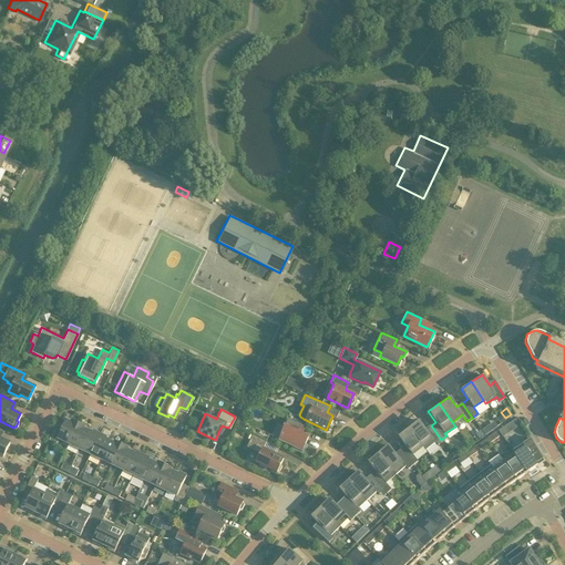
[(246,419),(239,417),(236,424),(242,428),(246,419)]
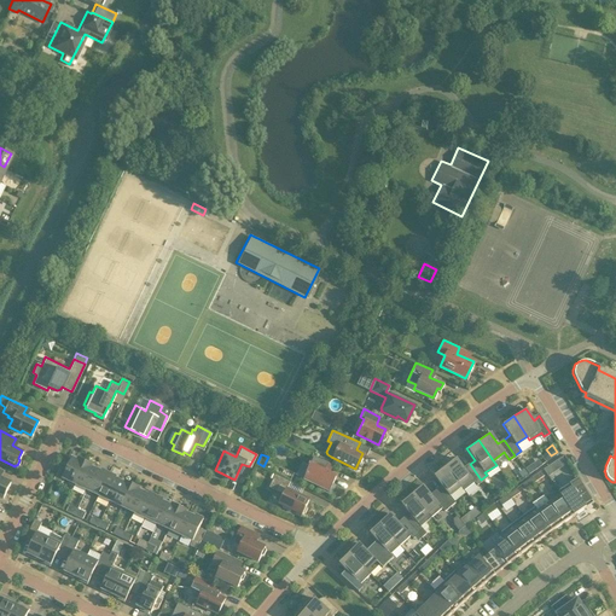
[(304,470),(304,472),(306,474),(303,477),(327,489),(333,475),(323,470),(326,463),(312,455),(307,463),(309,464),(306,471),(304,470)]
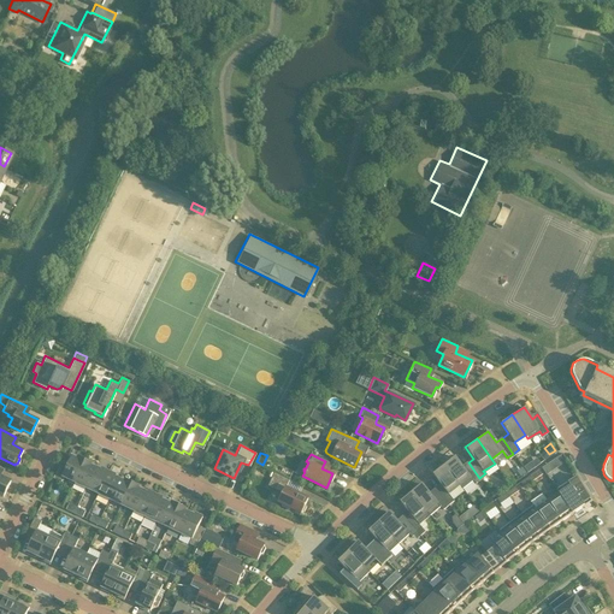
[(551,458),(553,459),(556,465),(562,460),(559,455),(558,454),(551,458)]
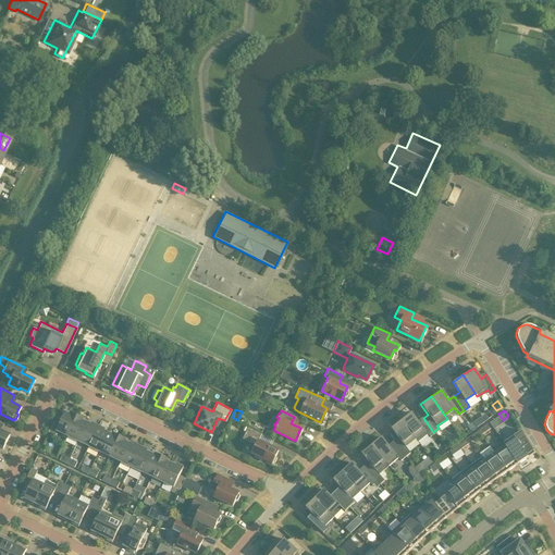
[(65,434),(75,415),(69,411),(69,412),(64,411),(61,418),(54,415),(47,431),(53,434),(56,430),(65,434)]
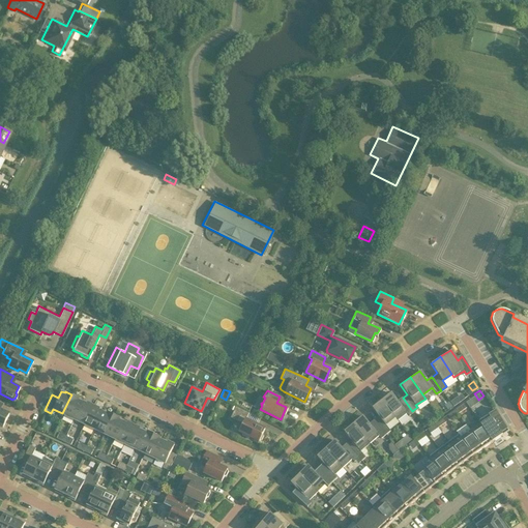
[(381,400),(393,416),(403,409),(408,414),(412,411),(403,398),(398,402),(390,392),(381,400)]
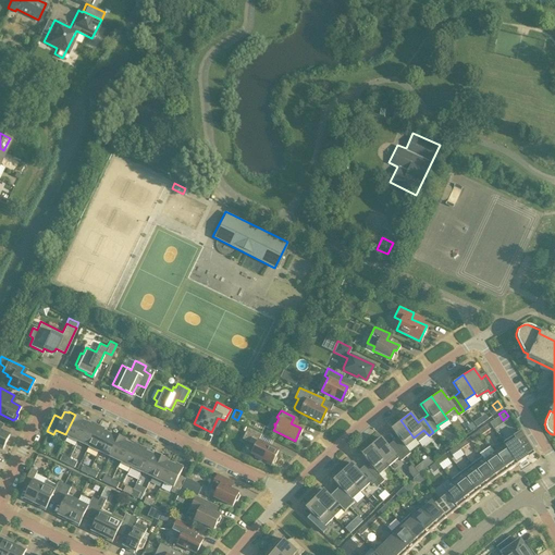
[(76,440),(86,420),(75,415),(65,434),(76,440)]
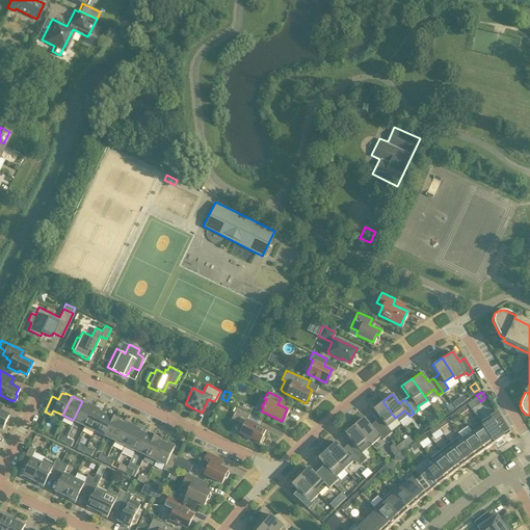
[(470,408),(470,407),(475,404),(471,400),(471,399),(466,402),(470,408)]
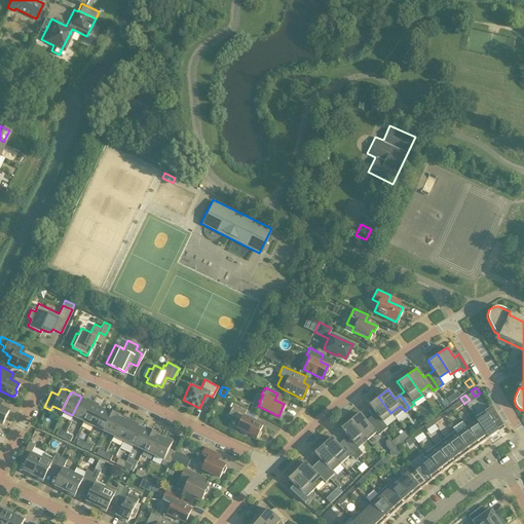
[(82,420),(91,401),(81,397),(72,415),(82,420)]
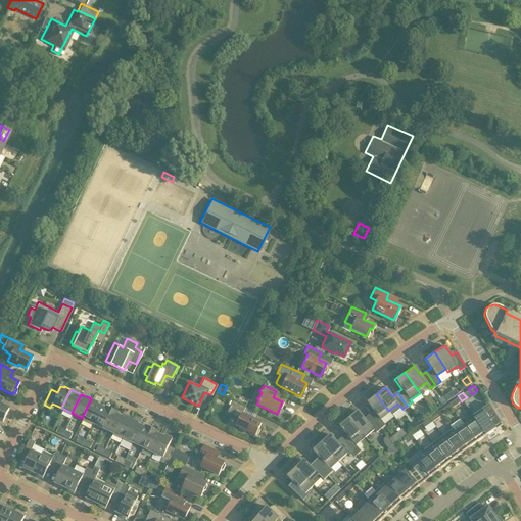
[(369,415),(379,427),(383,424),(379,418),(388,411),(376,394),(366,401),(374,411),(369,415)]
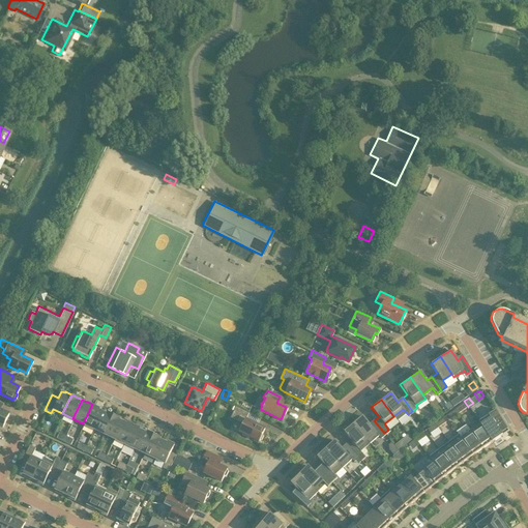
[(0,426),(1,427),(8,412),(0,408),(0,401),(0,426)]
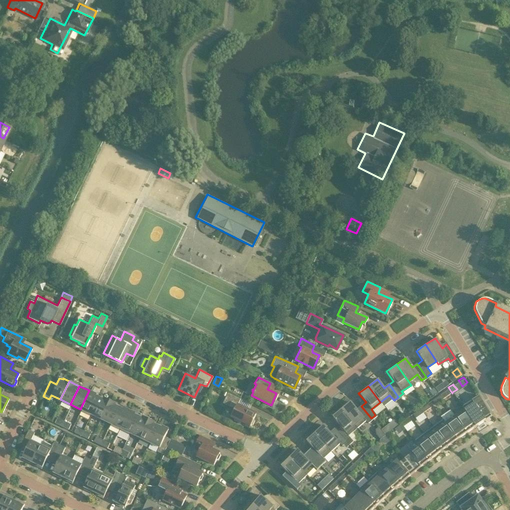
[(438,394),(441,398),(449,392),(446,388),(438,394)]
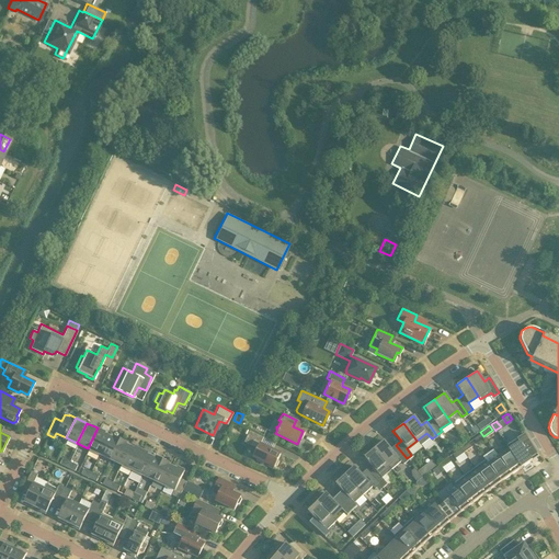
[(98,453),(107,433),(98,428),(88,448),(98,453)]
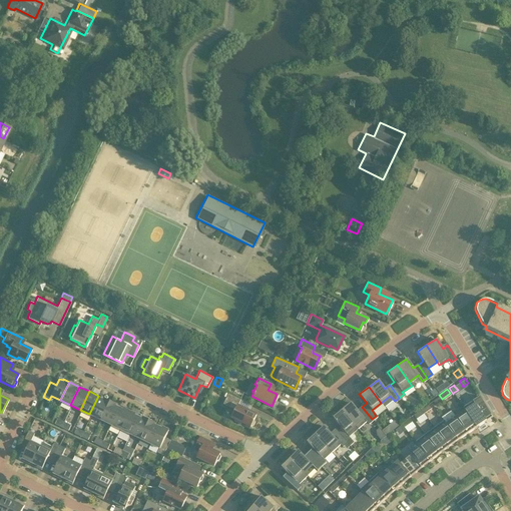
[(233,409),(230,417),(232,418),(232,420),(238,423),(240,421),(248,426),(249,424),(251,424),(253,420),(252,418),(254,414),(236,405),(239,398),(226,392),(221,403),(233,409)]
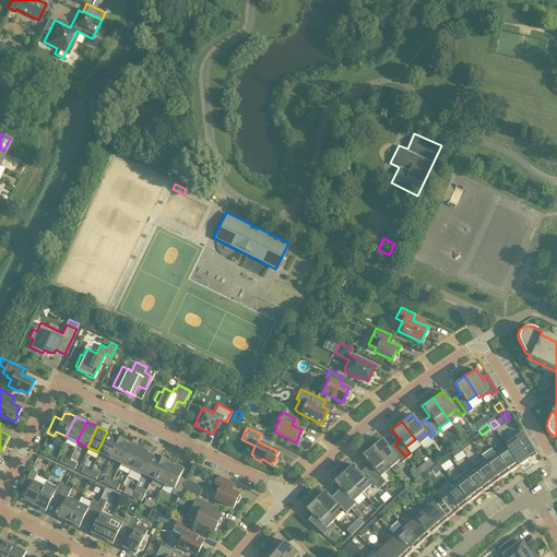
[(482,435),(478,430),(471,436),(473,440),(482,435)]
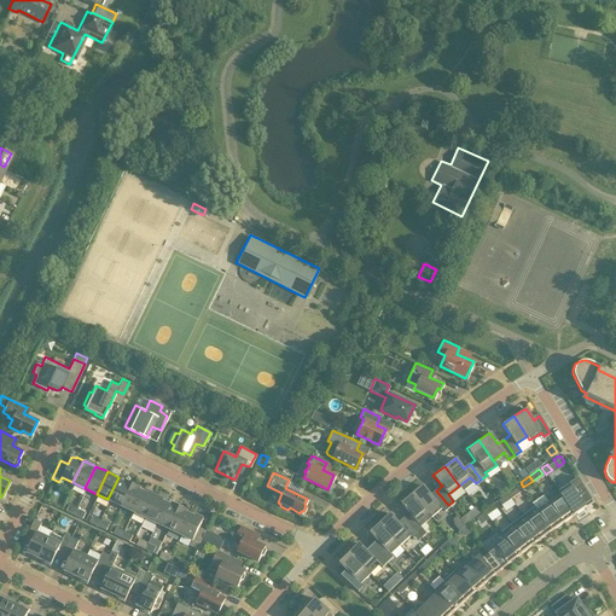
[(592,501),(576,476),(568,482),(570,486),(559,493),(573,513),(592,501)]
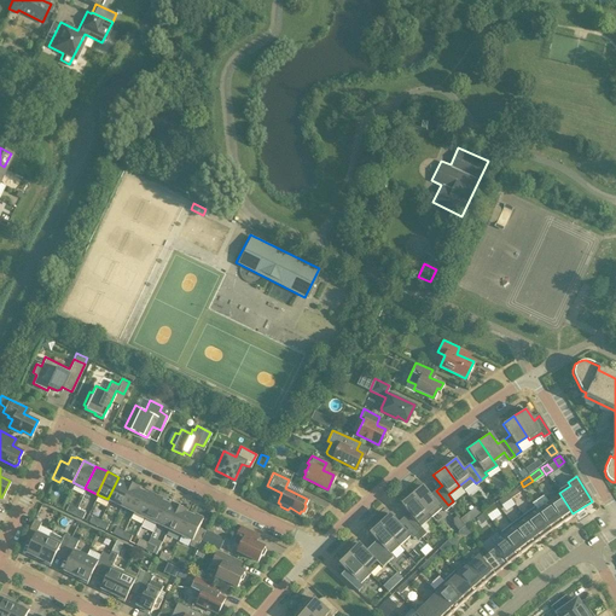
[(120,505),(131,483),(118,477),(108,499),(120,505)]
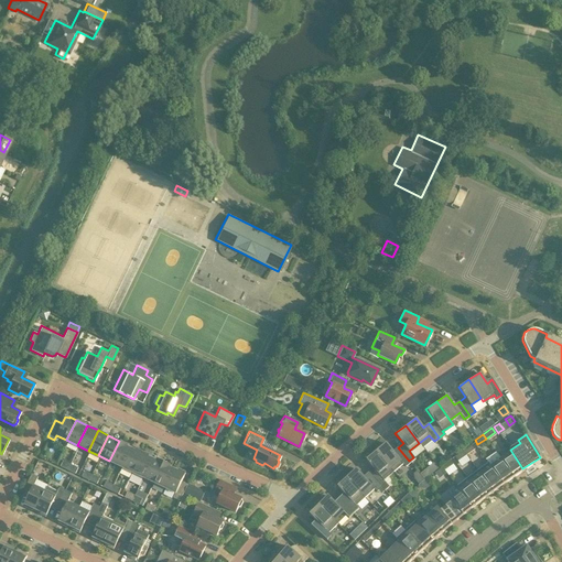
[(120,466),(130,445),(119,441),(109,461),(120,466)]
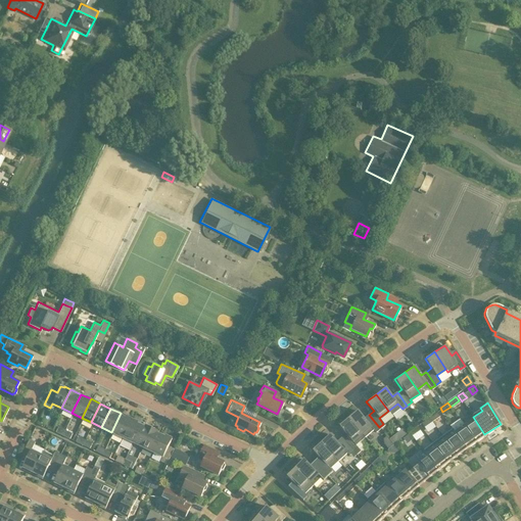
[(379,427),(369,415),(365,419),(357,410),(347,418),(364,436),(372,428),(375,431),(379,427)]
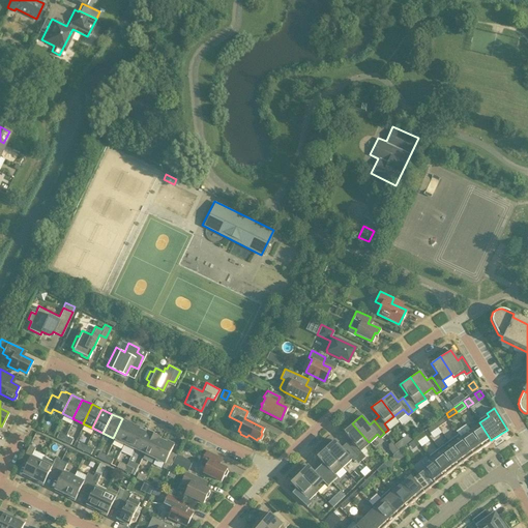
[(434,422),(437,426),(444,420),(441,416),(434,422)]
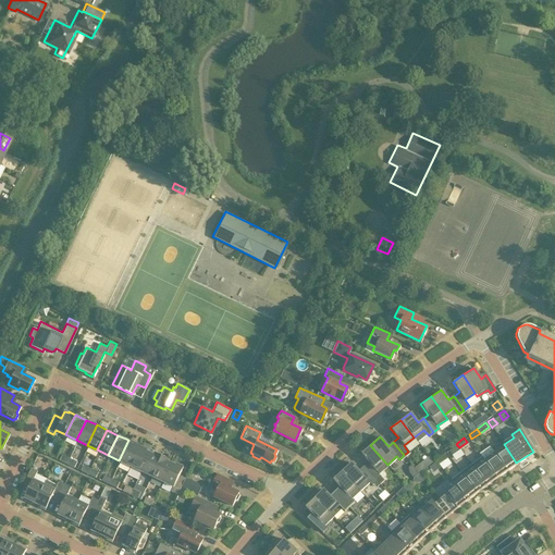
[(130,465),(139,445),(128,440),(119,460),(130,465)]
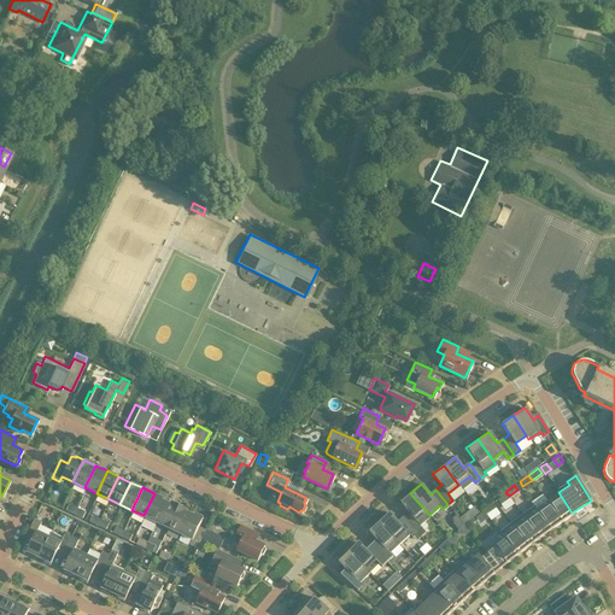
[(509,496),(505,492),(496,498),(499,503),(509,496)]
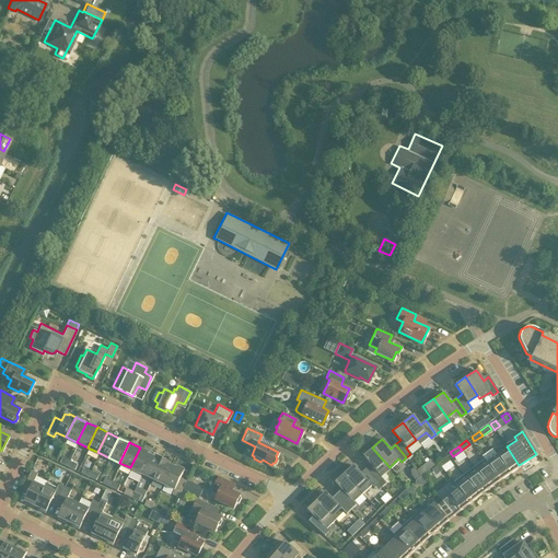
[(496,454),(509,473),(519,465),(507,446),(496,454)]
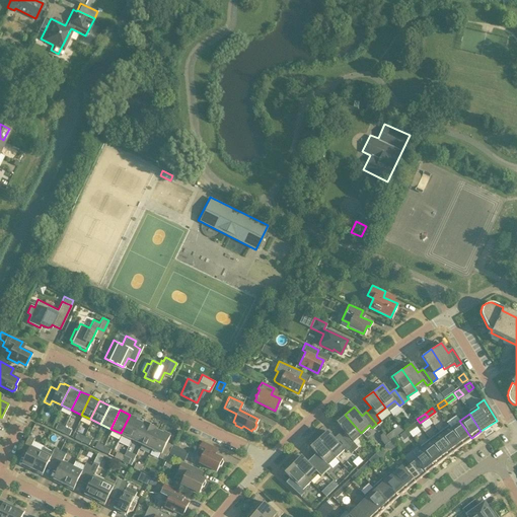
[(130,438),(139,420),(130,415),(121,433),(130,438)]
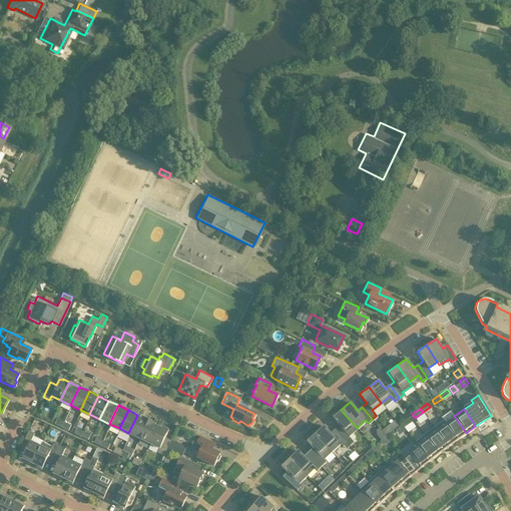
[(349,444),(353,441),(348,435),(357,428),(341,410),(332,417),(340,426),(335,430),(346,442),(349,444)]
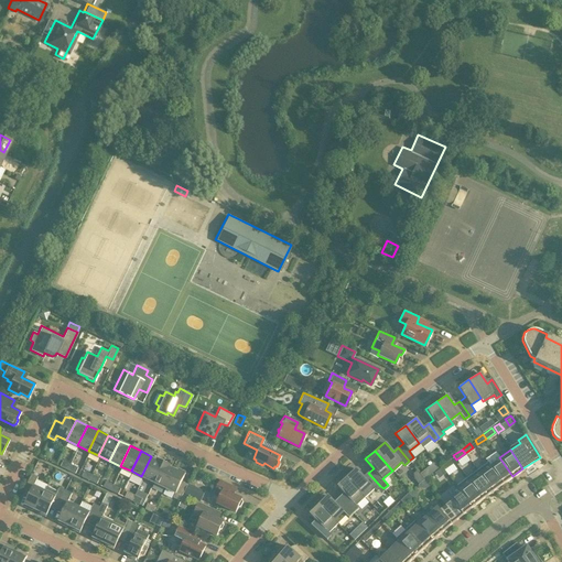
[(152,482),(162,461),(151,456),(141,476),(152,482)]
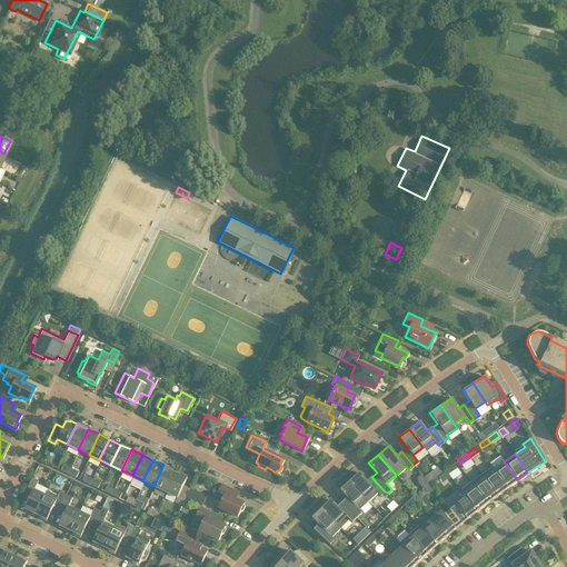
[(494,469),(506,487),(517,480),(504,461),(494,469)]
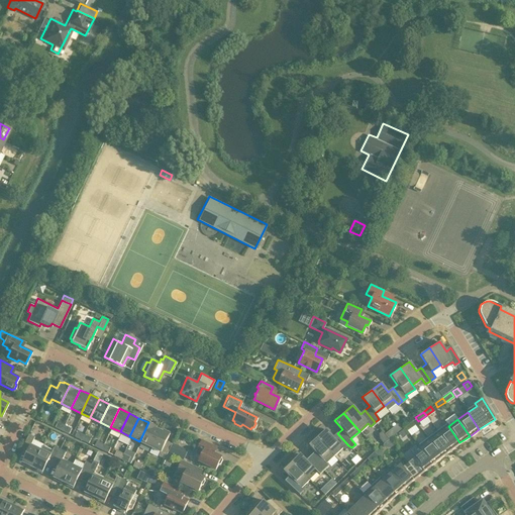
[(414,424),(411,420),(403,425),(406,429),(414,424)]
